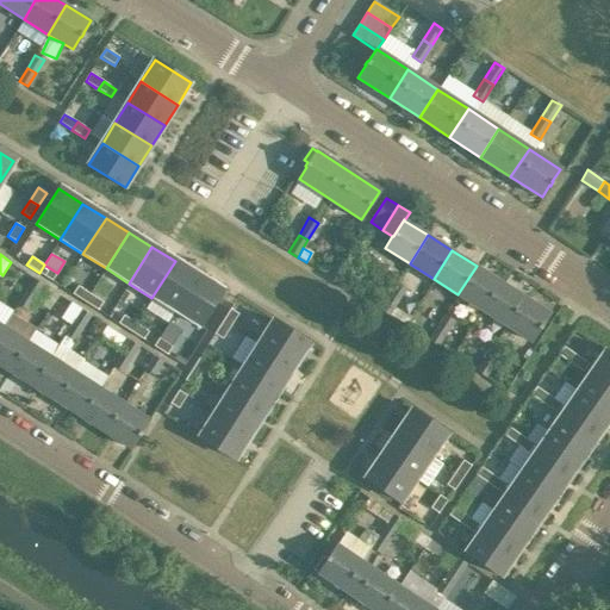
[(175,261),(151,298),(175,312),(198,277),(175,261)]
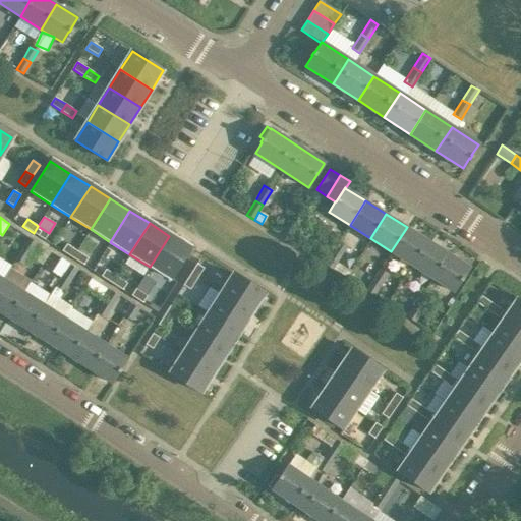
[(38,226),(34,233),(44,240),(49,233),(38,226)]
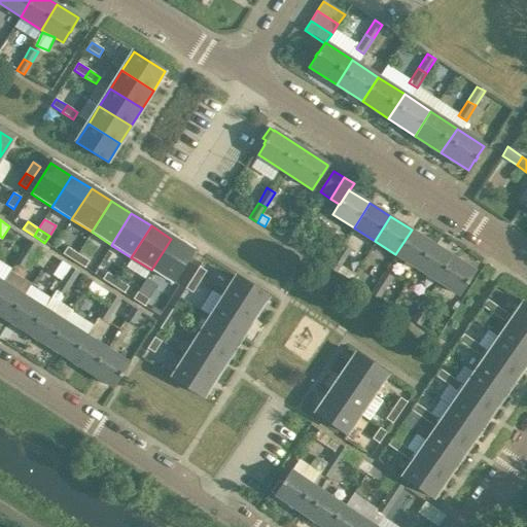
[(412,230),(395,254),(417,268),(432,244),(412,230)]
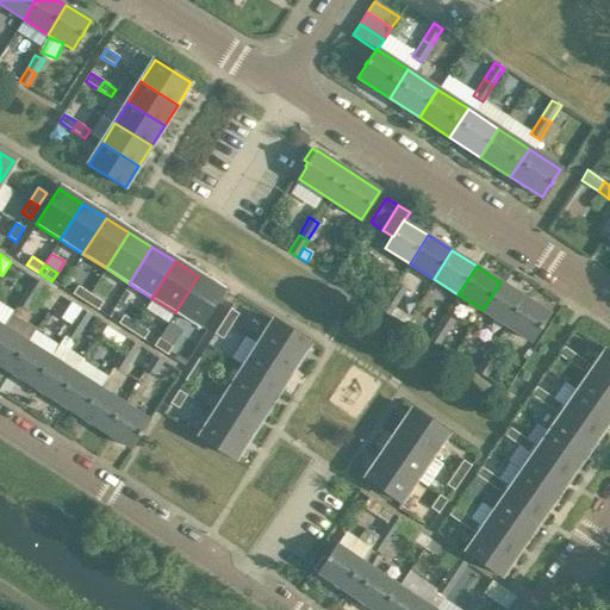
[(222,291),(198,277),(175,312),(199,328),(222,291)]
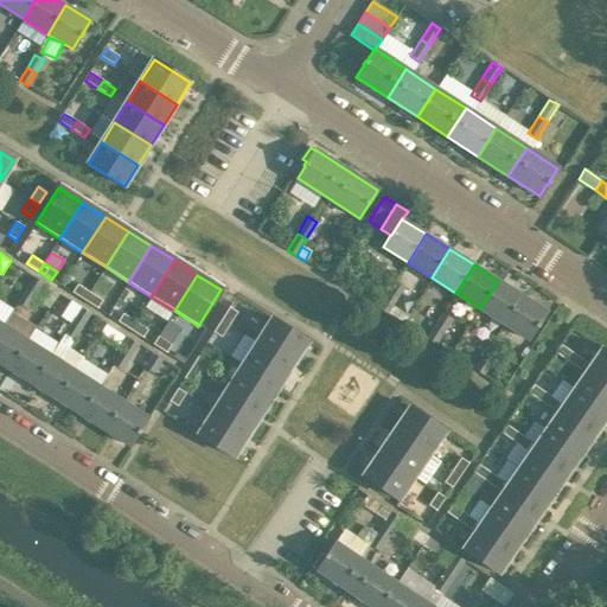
[(33,295),(42,282),(33,278),(25,291),(33,295)]
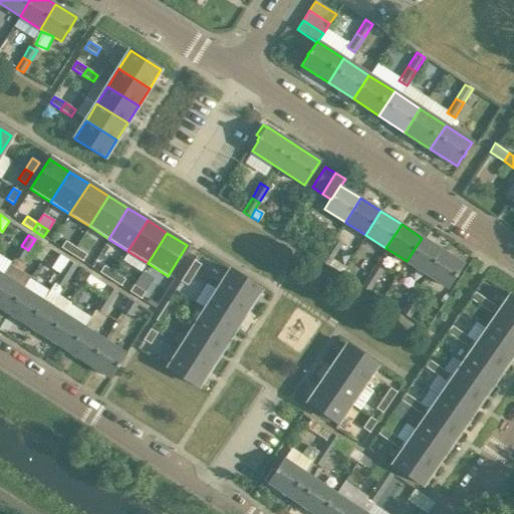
[(422,238),(407,261),(427,274),(442,251),(422,238)]
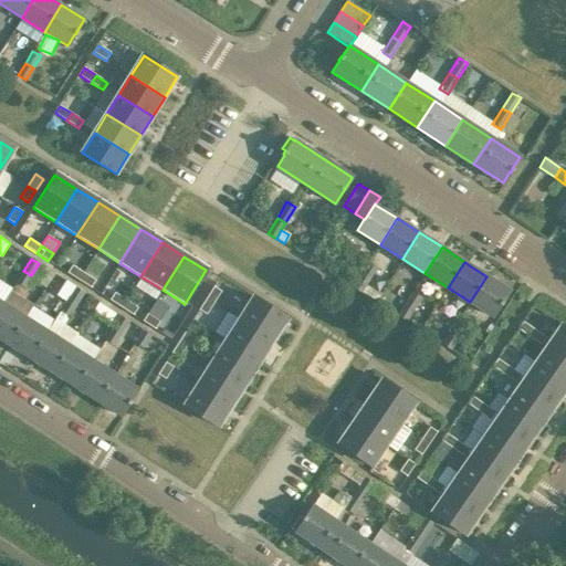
[(359,275),(368,281),(376,269),(366,263),(359,275)]
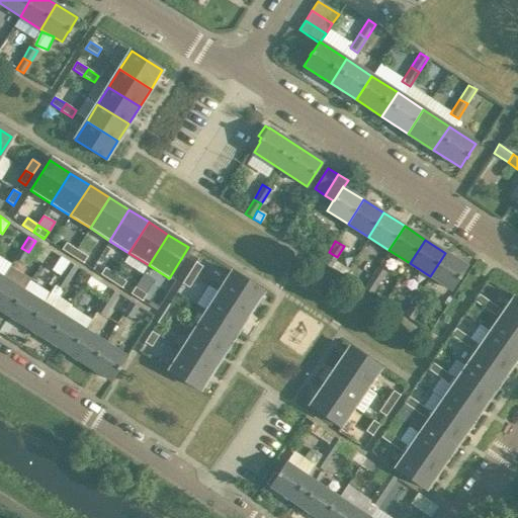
[(72,257),(77,250),(66,243),(61,250),(72,257)]
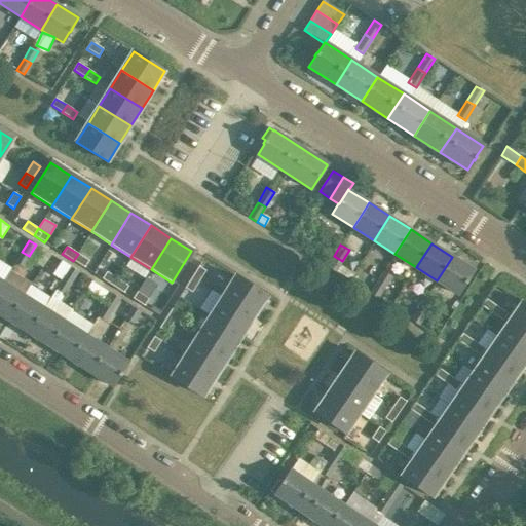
[(40,248),(32,262),(42,268),(50,255),(40,248)]
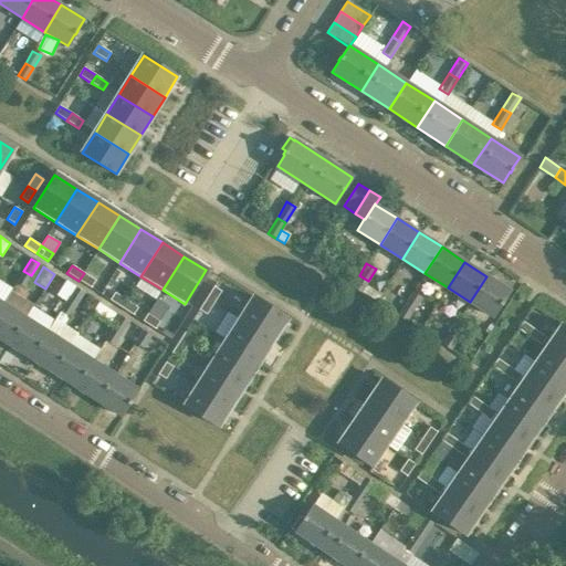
[(31,275),(23,271),(16,282),(24,287),(31,275)]
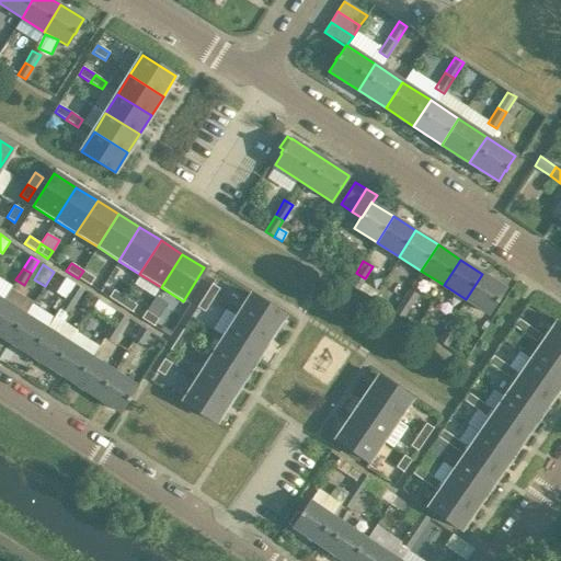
[(78,278),(90,285),(94,277),(83,271),(78,278)]
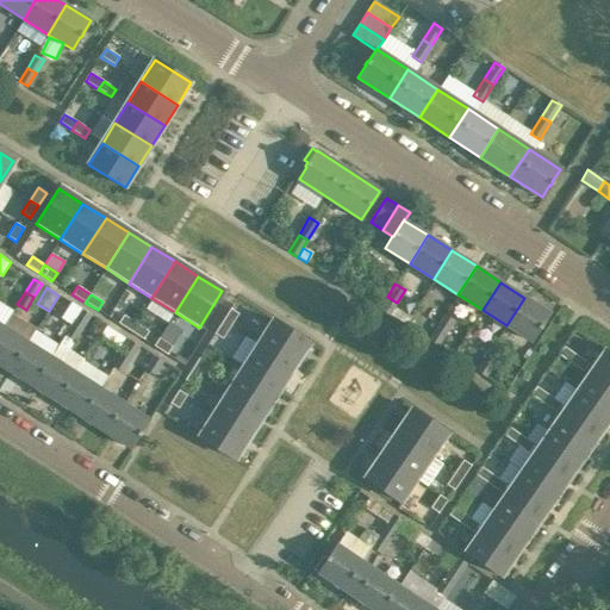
[(387,297),(380,309),(390,316),(397,303),(387,297)]
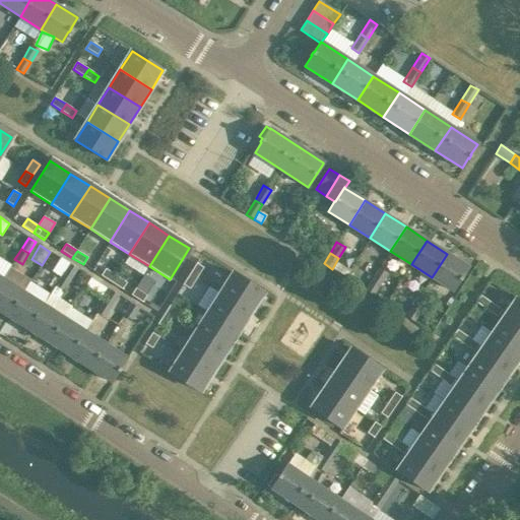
[(447,254),(432,277),(453,290),(459,280),(460,281),(462,277),(461,277),(468,267),(447,254)]
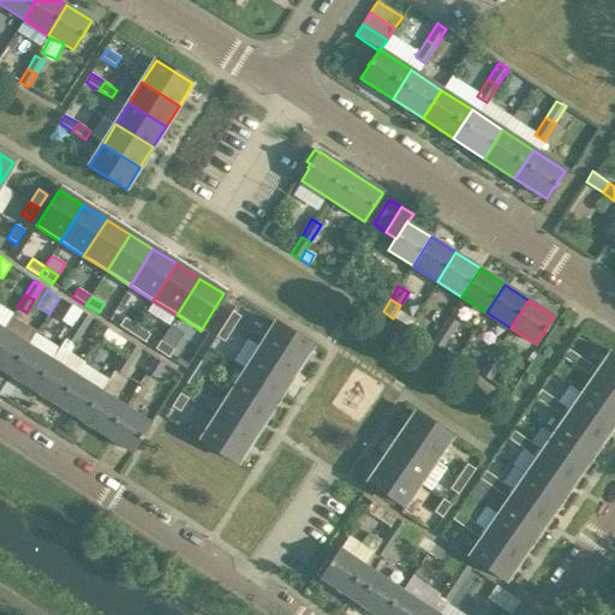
[(63,321),(72,327),(73,324),(82,312),(72,305),(63,321)]
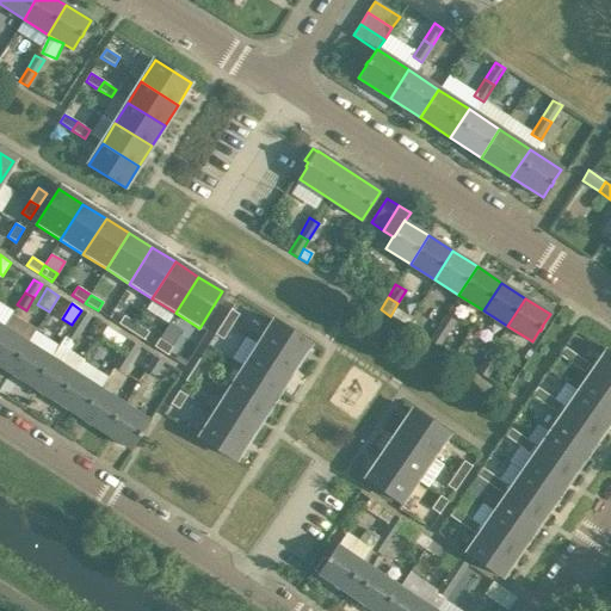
[(222,322),(230,327),(239,315),(230,309),(222,322)]
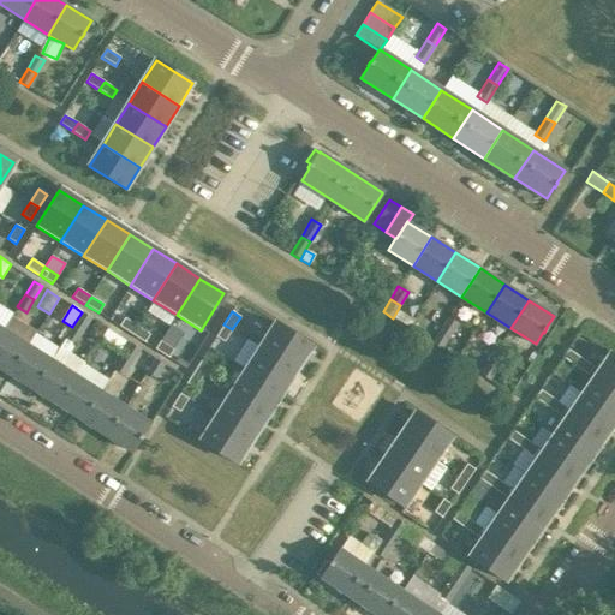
[(83,330),(90,317),(82,312),(73,324),(83,330)]
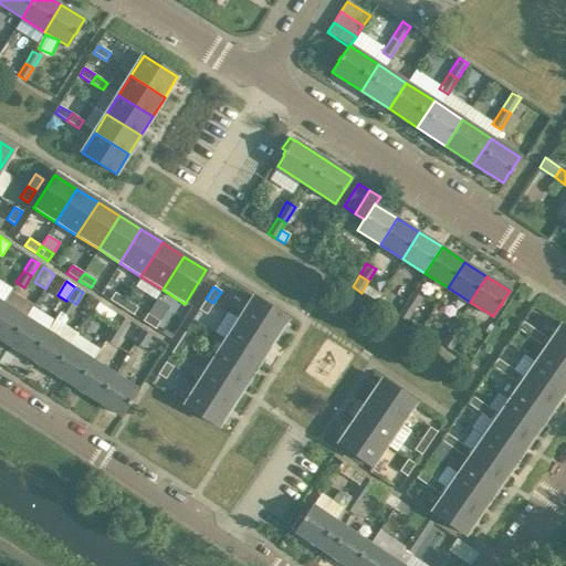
[(122,307),(126,300),(114,292),(109,300),(122,307)]
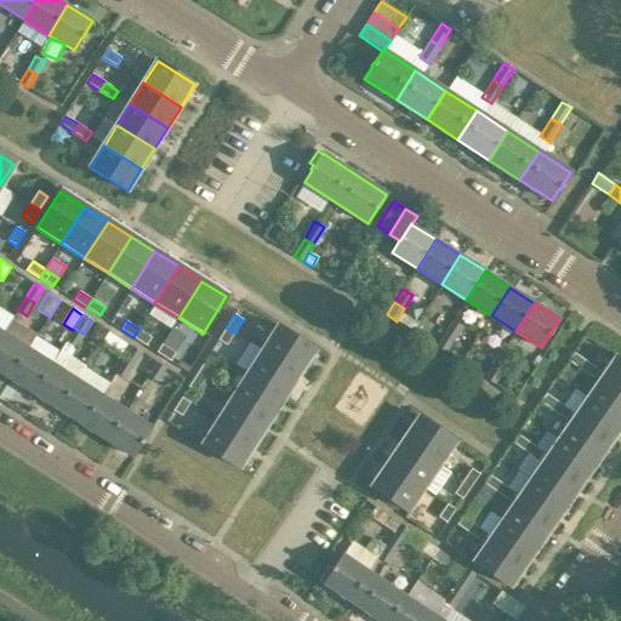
[(444,334),(454,340),(462,326),(453,320),(444,334)]
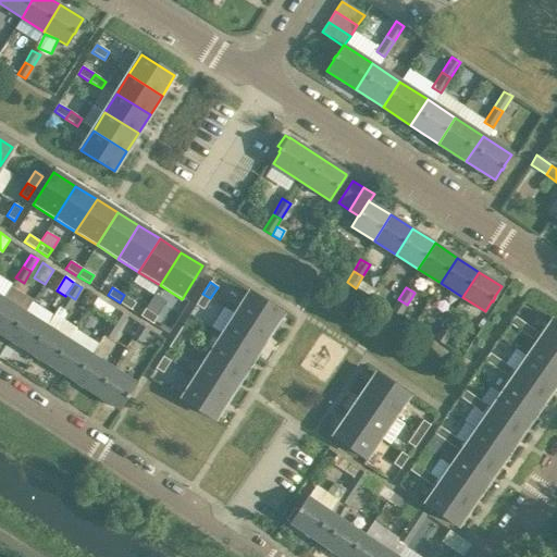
[(75,299),(66,294),(65,296),(59,306),(67,311),(75,299)]
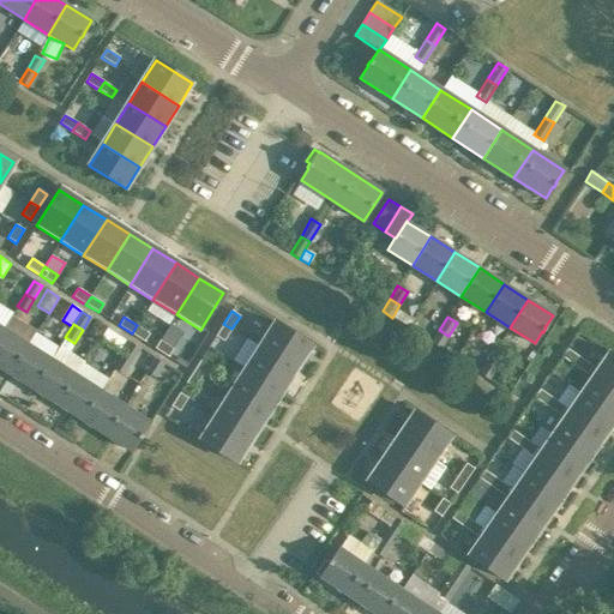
[(232,329),(223,324),(216,337),(223,342),(232,329)]
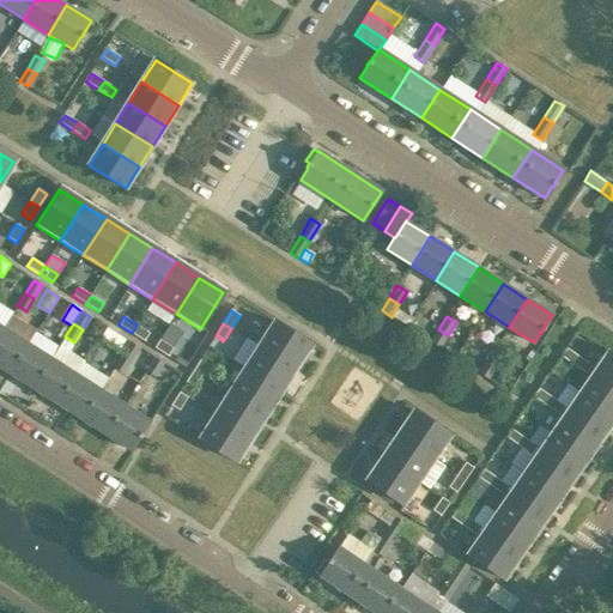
[(91,339),(95,343),(102,332),(91,325),(87,329),(91,339)]
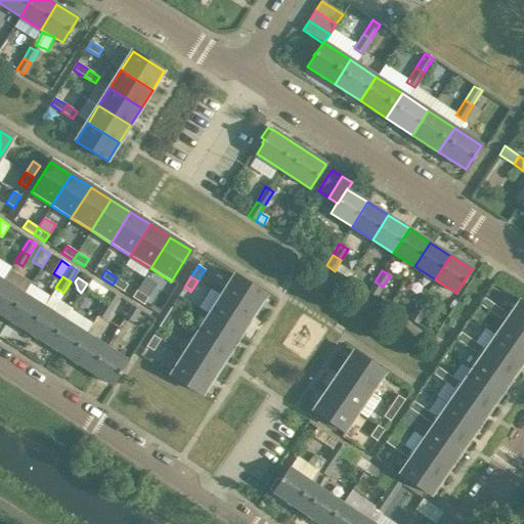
[(113,285),(123,292),(128,285),(117,277),(113,285)]
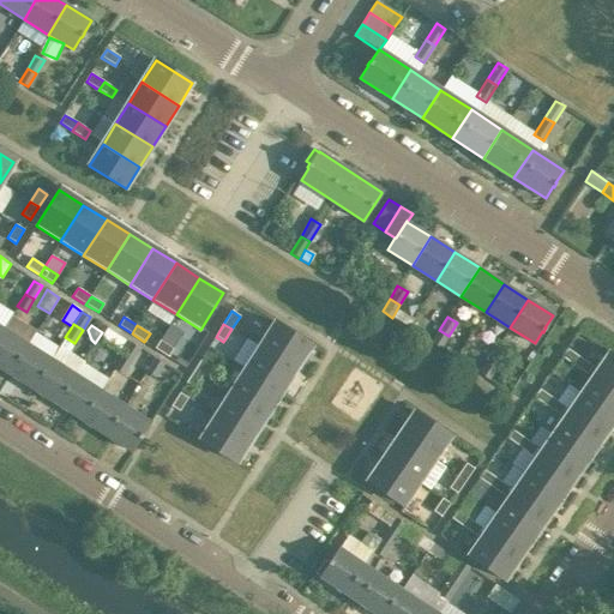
[(274,325),(258,349),(295,373),(309,349),(274,325)]
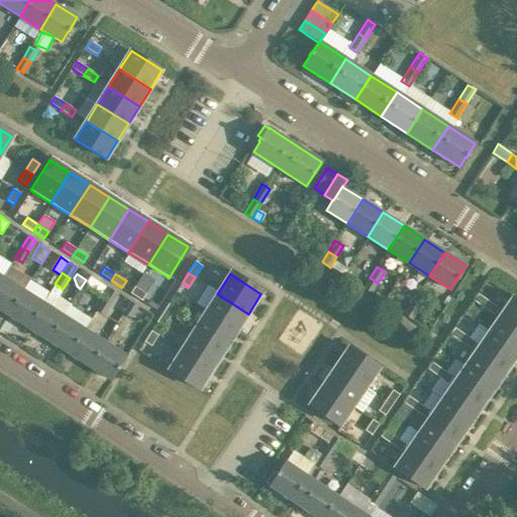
[(0,309),(1,310),(16,287),(0,276),(0,309)]
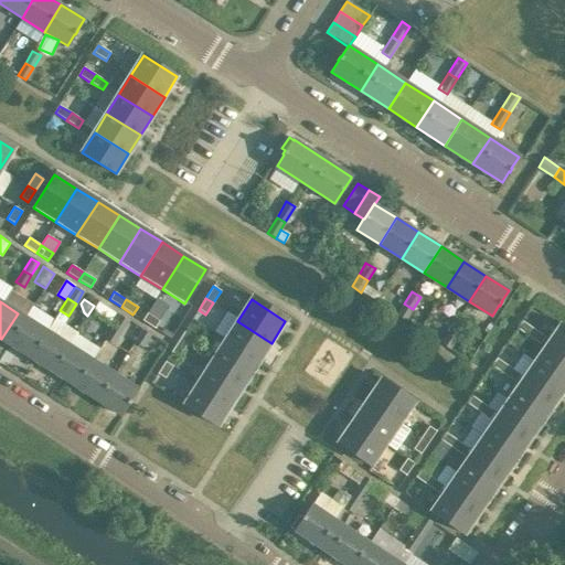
[(404,304),(397,315),(405,320),(413,309),(404,304)]
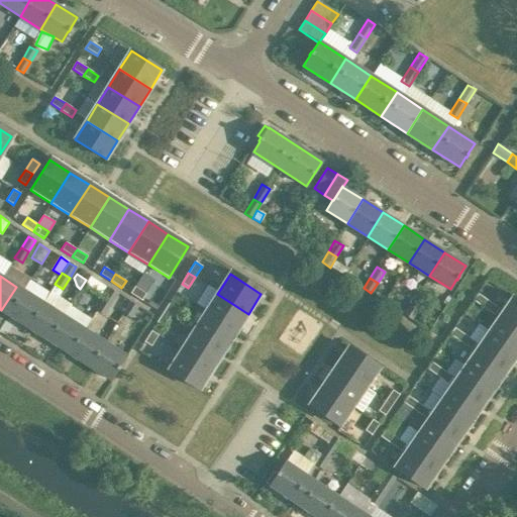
[(1,310),(23,324),(38,300),(16,287),(1,310)]
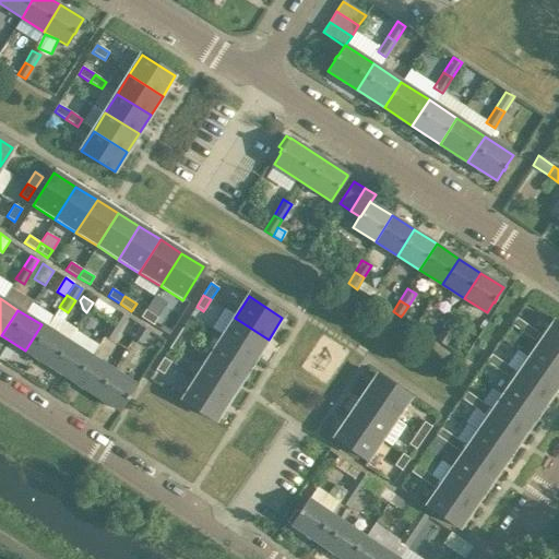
[(153,325),(157,318),(145,310),(141,317),(153,325)]
